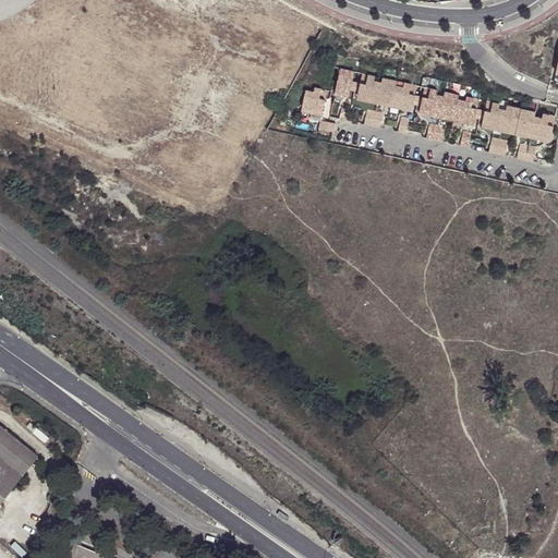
[(340,69),(335,94),(349,97),(354,72),(340,69)]
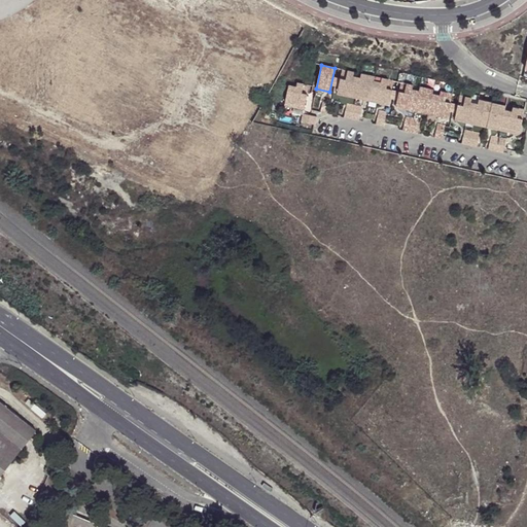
[(342,69),(337,94),(348,97),(349,92),(356,94),(355,98),(369,101),(370,97),(377,98),(376,103),(388,105),(393,80),(382,78),(381,82),(374,80),(375,76),(361,73),(360,77),(353,76),(354,72),(342,69)]
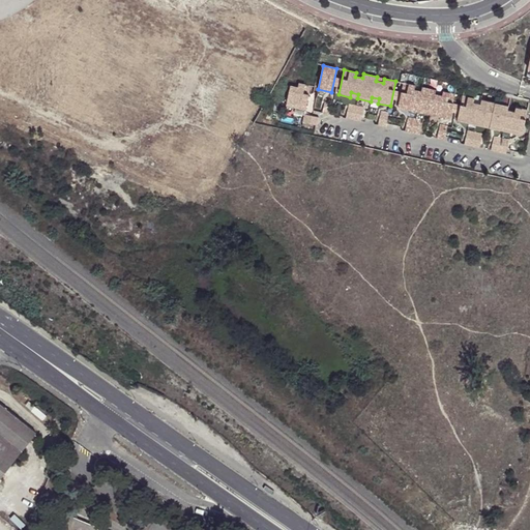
[(311,86),(298,83),(297,87),(290,86),(287,101),(294,104),(293,108),(305,111),(311,86)]
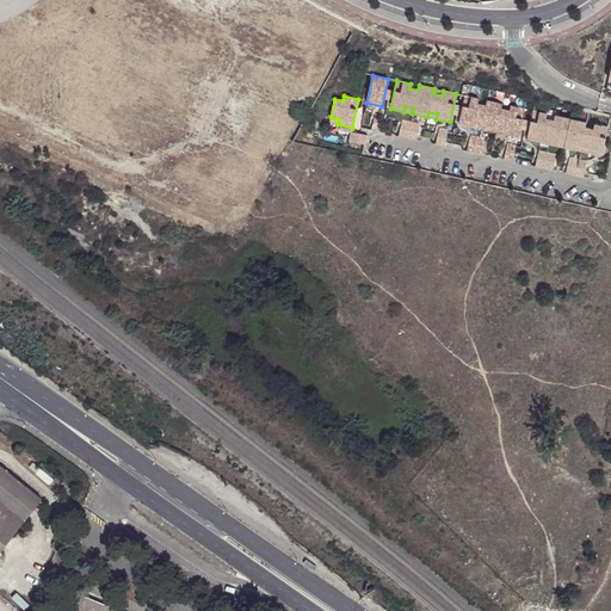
[(464,96),(458,124),(473,127),(474,122),(481,124),(481,129),(497,133),(498,128),(505,129),(505,134),(518,137),(524,109),(511,106),(510,111),(501,109),(503,104),(487,100),(486,105),(477,104),(479,99),(464,96)]
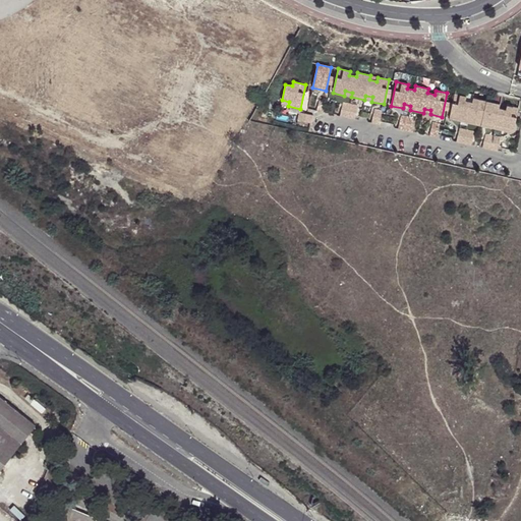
[(455,95),(449,119),(461,121),(462,117),(469,118),(468,123),(481,126),(495,128),(496,124),(503,126),(502,130),(513,133),(519,109),(507,106),(506,110),(499,109),(500,105),(473,99),(472,103),(465,101),(466,97),(455,95)]
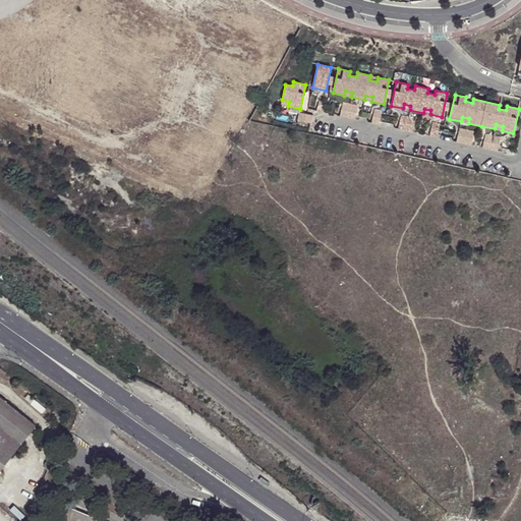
[(320,98),(316,111),(324,113),(327,99),(320,98)]
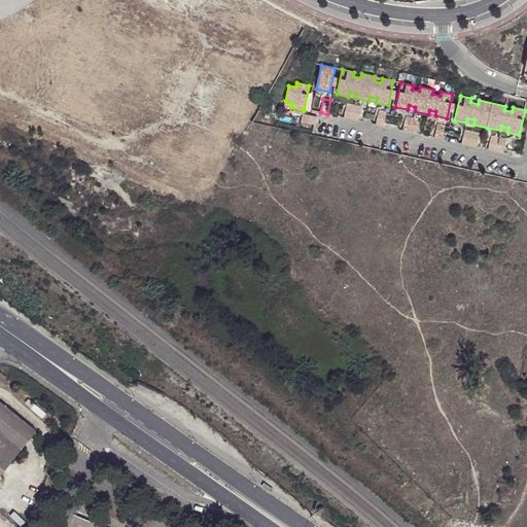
[(346,104),(344,117),(351,119),(358,120),(361,107),(354,105),(346,104)]
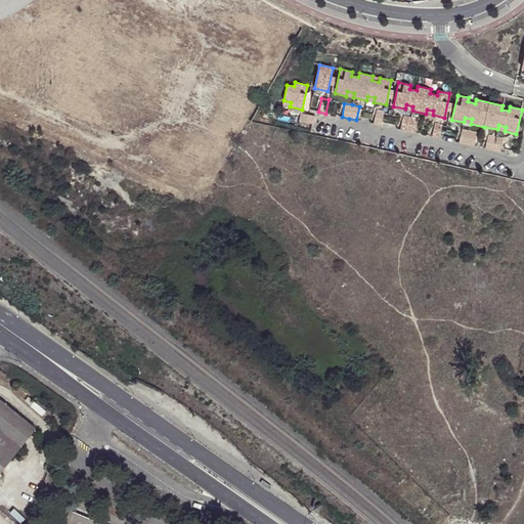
[(384,112),(377,111),(374,124),(381,126),(384,112)]
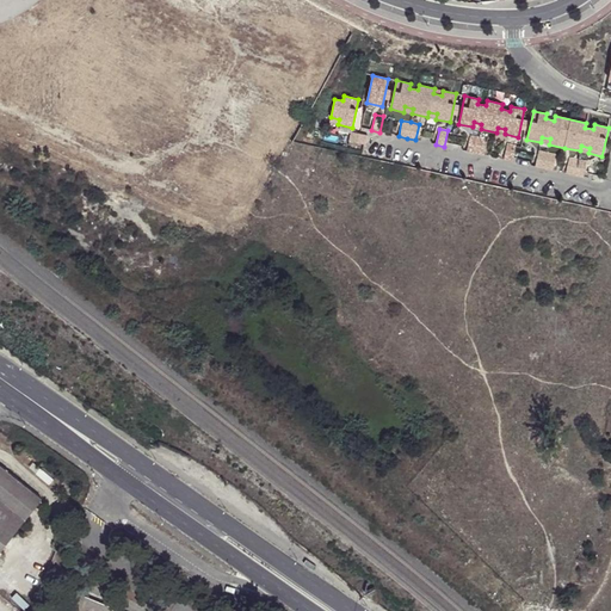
[(351,131),(349,141),(364,144),(366,135),(351,131)]
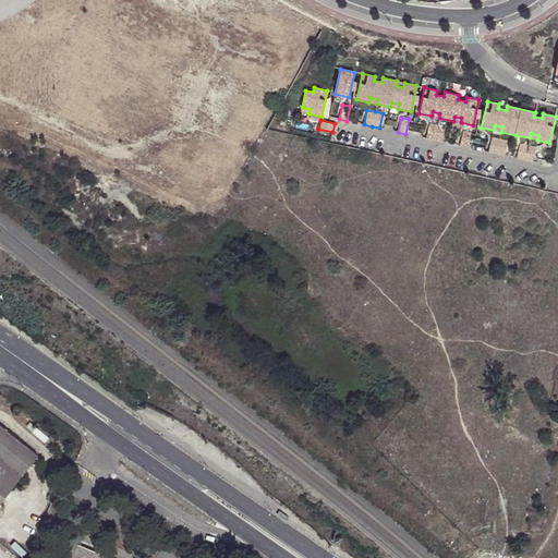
[(429,123),(426,138),(434,140),(441,142),(445,128),(437,125),(429,123)]
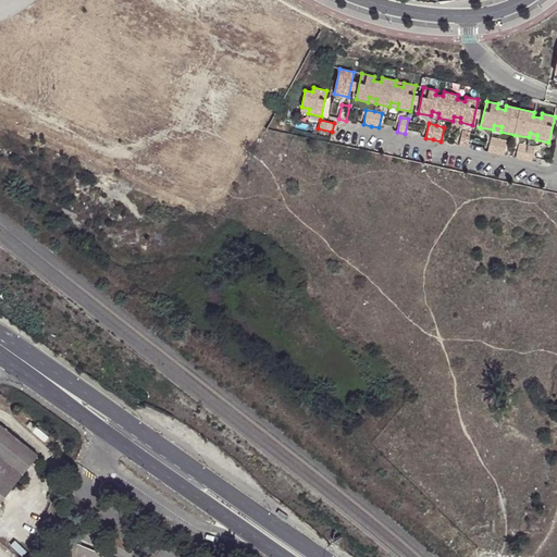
[(470,133),(462,131),(459,145),(467,147),(470,133)]
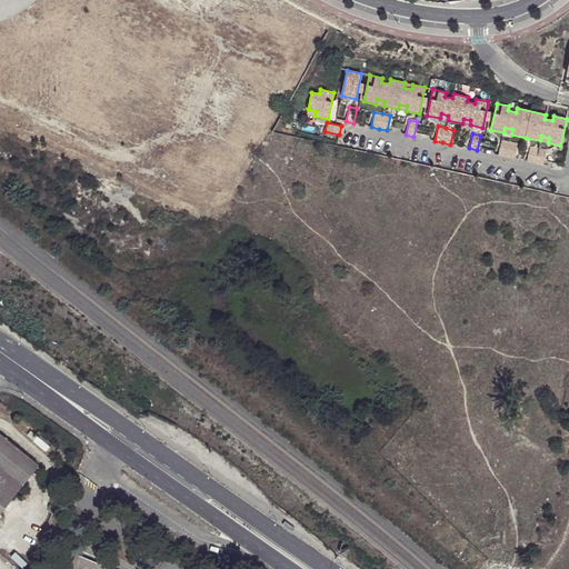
[(518,143),(501,140),(498,155),(515,159),(518,143)]
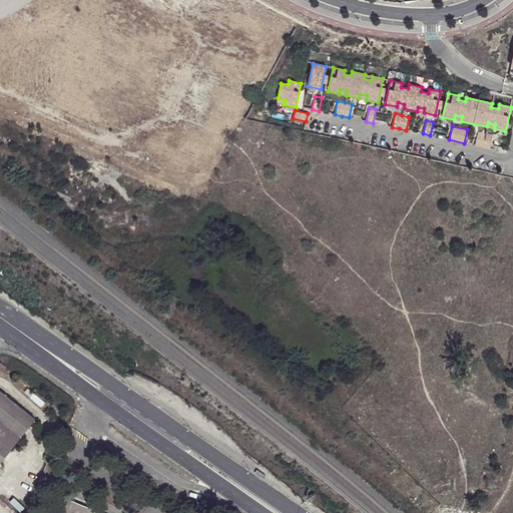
[(492,135),(478,132),(475,145),(490,148),(492,135)]
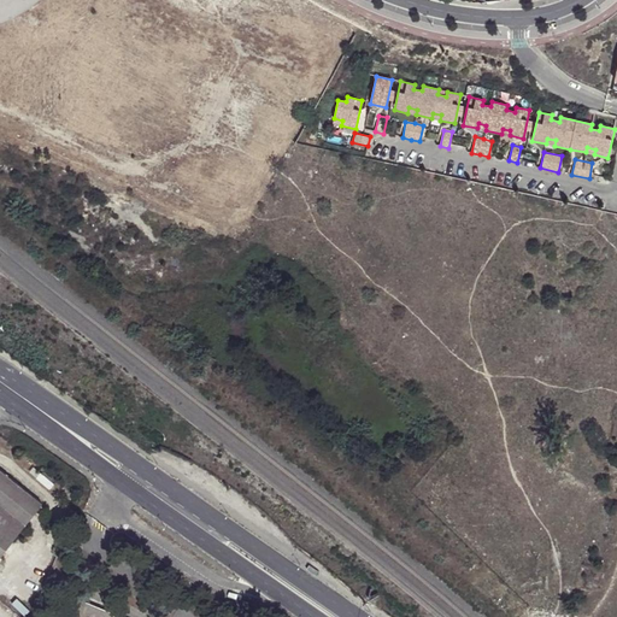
[(0,557),(43,503),(0,468),(0,557)]
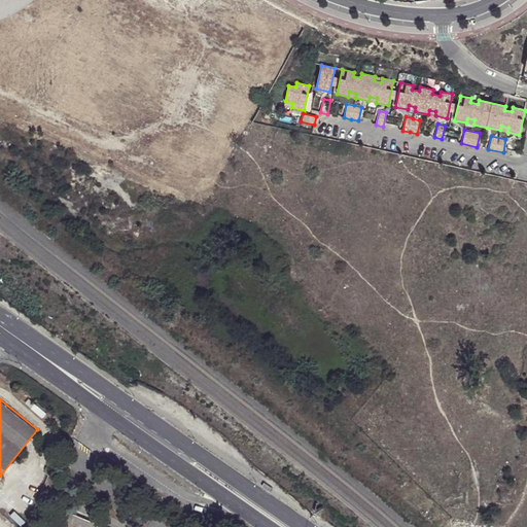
[(102,526),(63,511),(56,525),(60,526),(102,526)]
